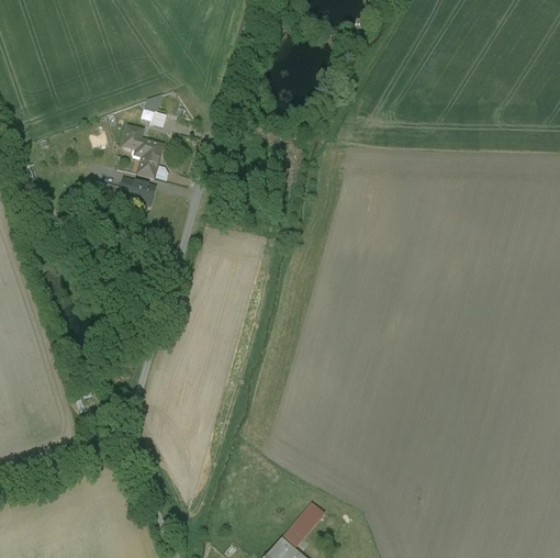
[(156,110),(144,107),(141,120),(153,123),(156,110)]
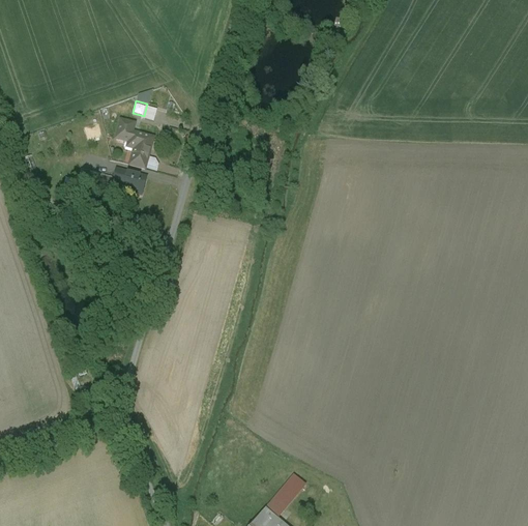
[(154,135),(133,129),(135,120),(121,117),(117,128),(119,132),(118,136),(136,141),(129,163),(145,166),(154,135)]
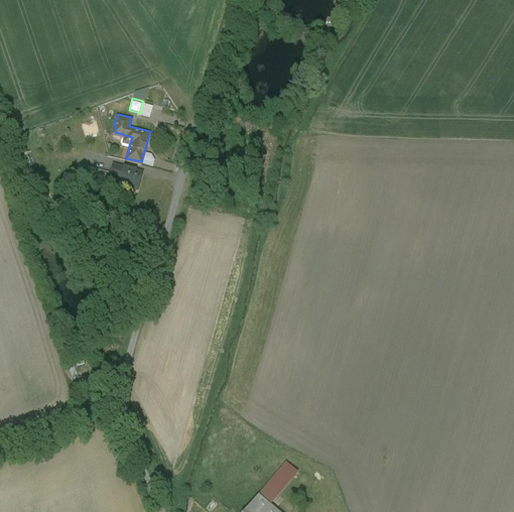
[(125,164),(113,160),(111,168),(108,176),(121,180),(125,164)]
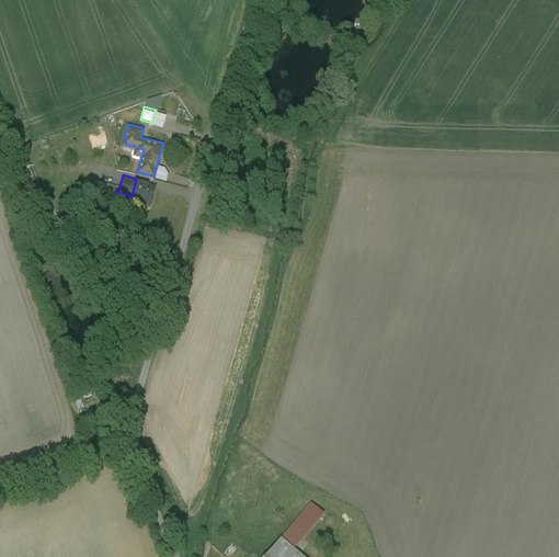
[(121,183),(103,179),(101,188),(117,192),(121,183)]
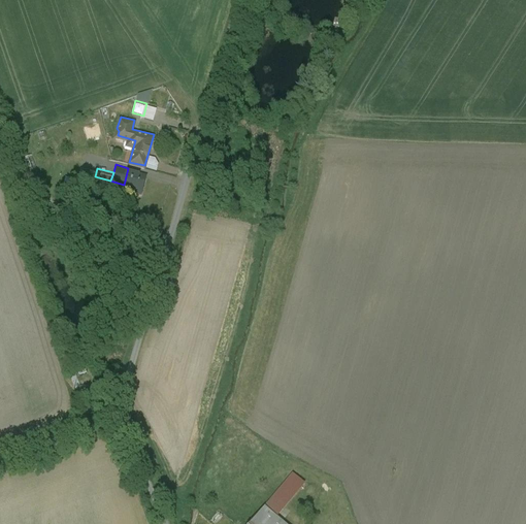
[(146,173),(128,168),(124,185),(141,190),(146,173)]
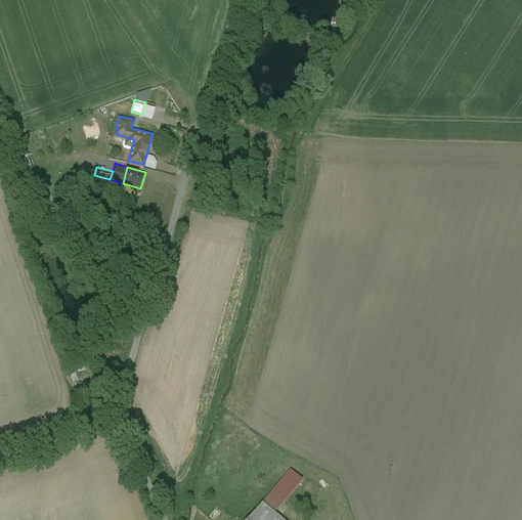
[(292,465),(264,499),(274,507),(303,474),(292,465)]
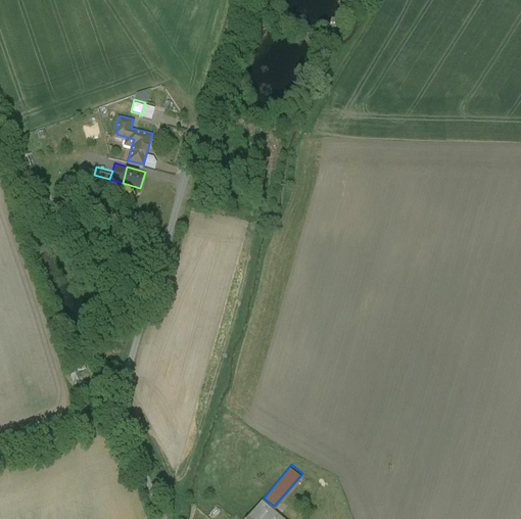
[(264,498),(244,518),(267,518),(266,518),(275,507),(274,506),(264,498)]
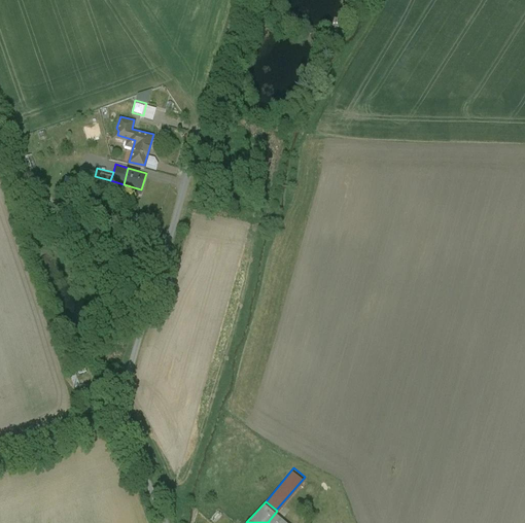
All buildings are outlined.
